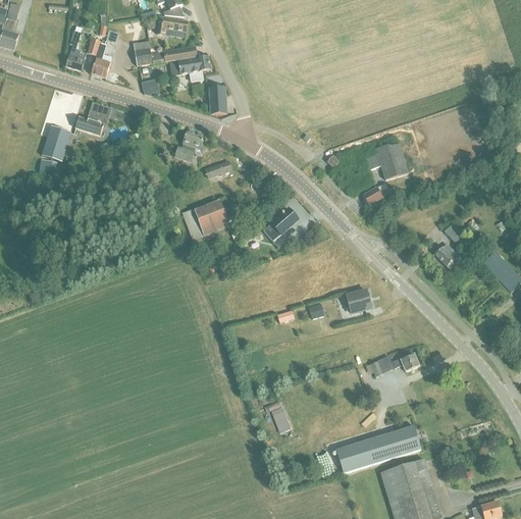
[(140,0),(142,8),(151,6),(150,0),(140,0)]
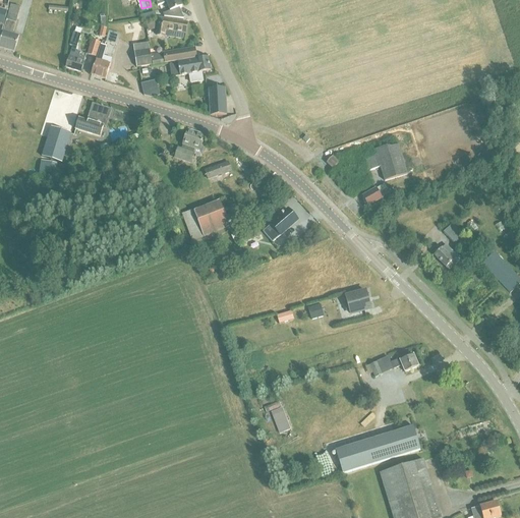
[(155,0),(157,3),(164,0),(166,0),(169,8),(181,4),(179,0),(155,0)]
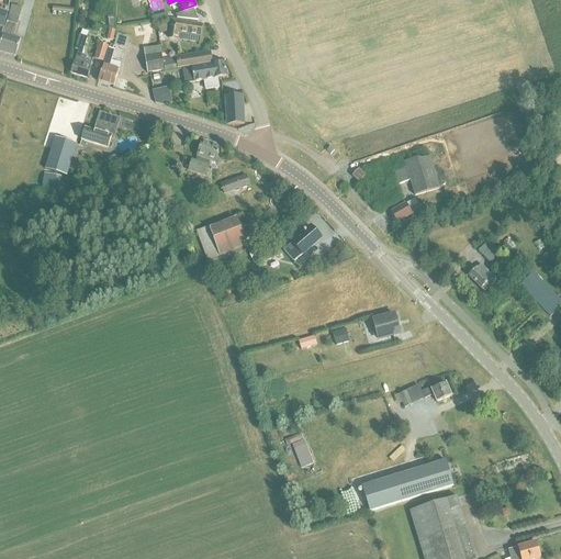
[(0,48),(14,54),(20,36),(12,34),(21,6),(11,2),(0,40),(0,48)]
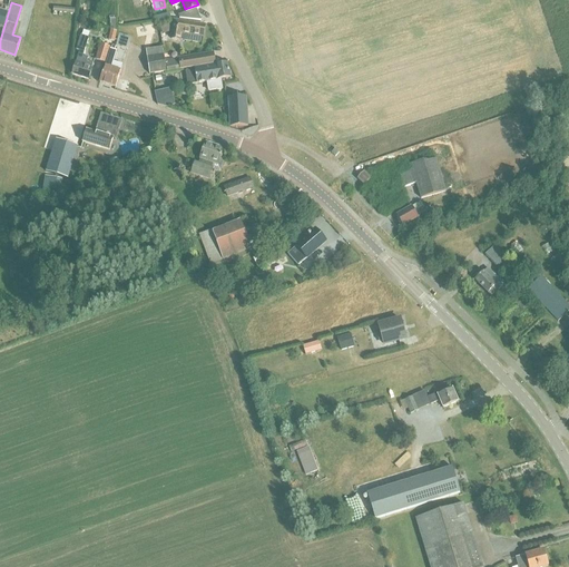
[(140,29),(156,26),(155,19),(138,22),(140,29)]
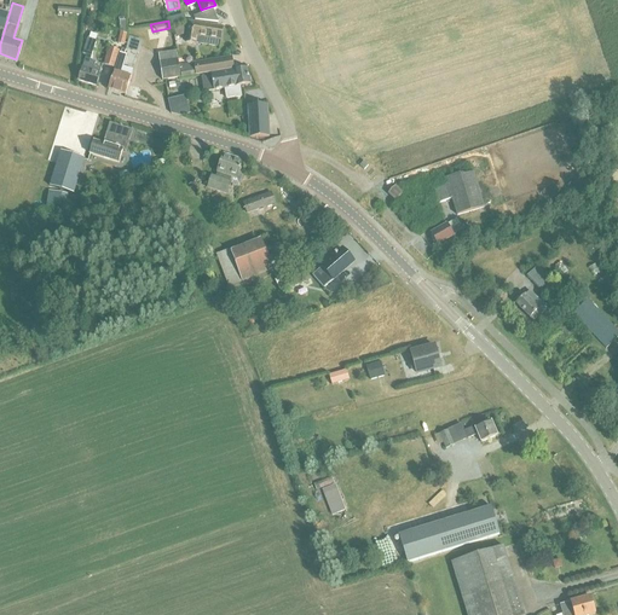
[(189,21),(185,39),(194,41),(218,45),(219,36),(221,25),(189,21)]
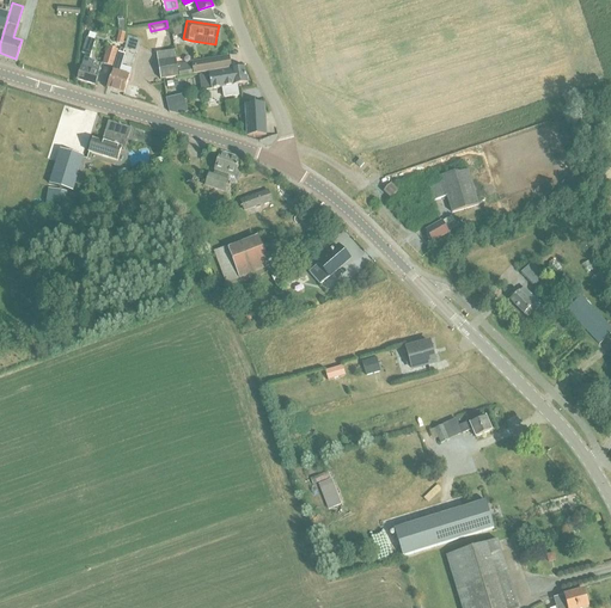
[(183,31),(181,23),(171,26),(173,34),(183,31)]
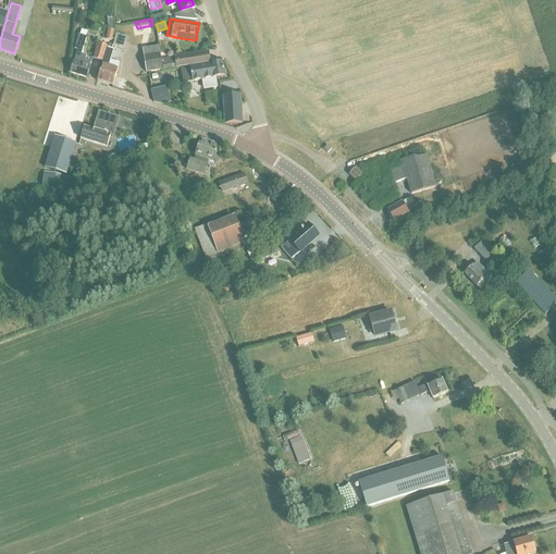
[(115,31),(112,42),(123,46),(126,34),(115,31)]
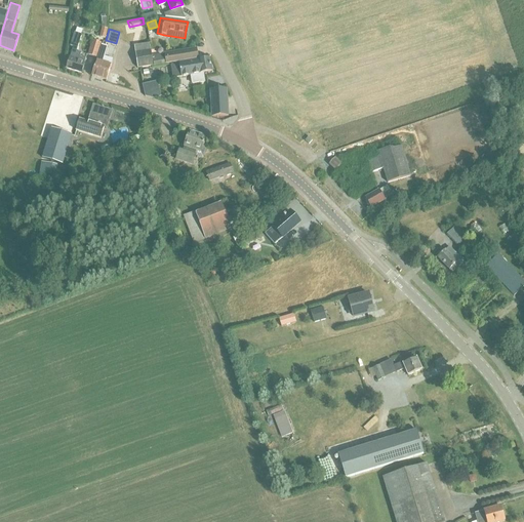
[(72,45),(71,48),(66,66),(81,70),(85,55),(79,53),(80,50),(75,49),(80,33),(73,31),(69,44),(72,45)]
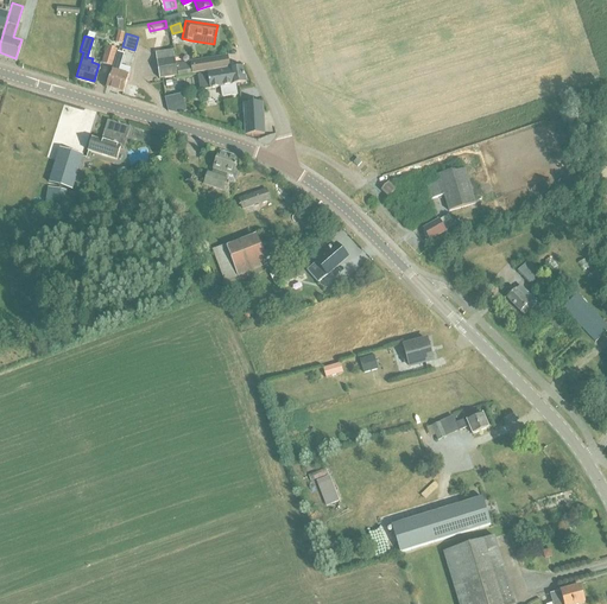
[(107,45),(102,61),(111,63),(115,48),(107,45)]
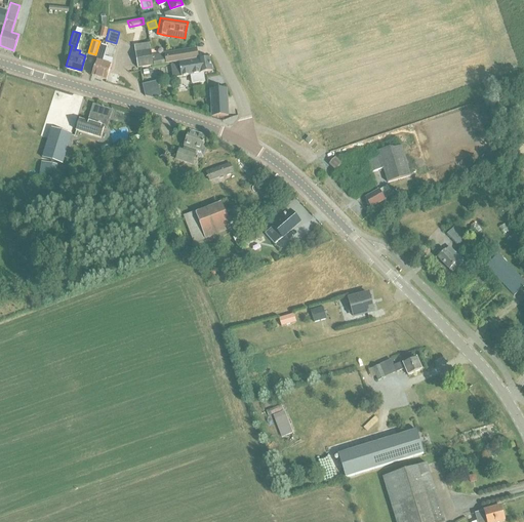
[(133,43),(134,50),(136,66),(152,63),(149,41),(133,43)]
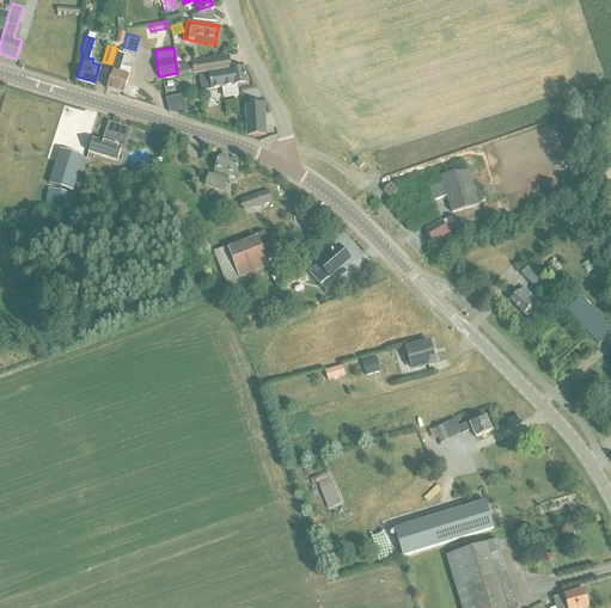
[(105,85),(123,91),(130,66),(121,63),(124,51),(117,49),(111,68),(105,85)]
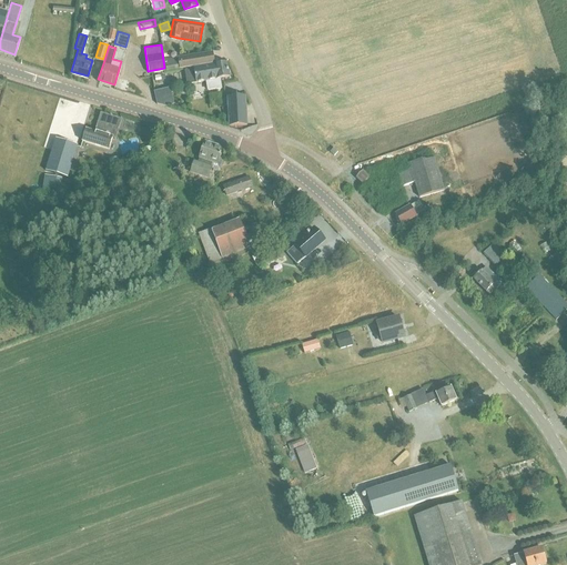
[(178,56),(164,58),(164,62),(165,69),(213,61),(211,51),(179,57),(178,56)]
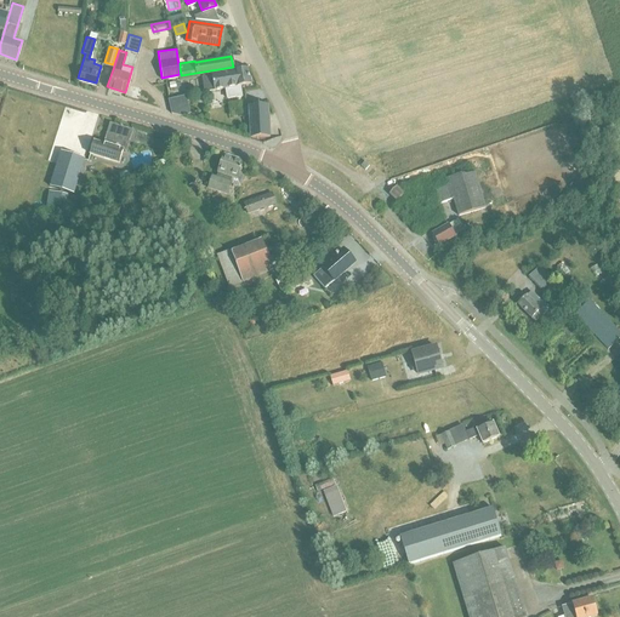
[(204,90),(223,86),(226,96),(234,95),(240,95),(238,84),(250,81),(248,66),(200,74),(204,90)]
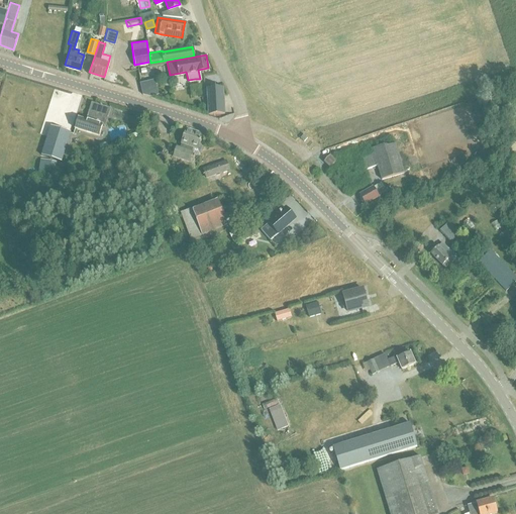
[(141,67),(146,74),(152,70),(147,63),(141,67)]
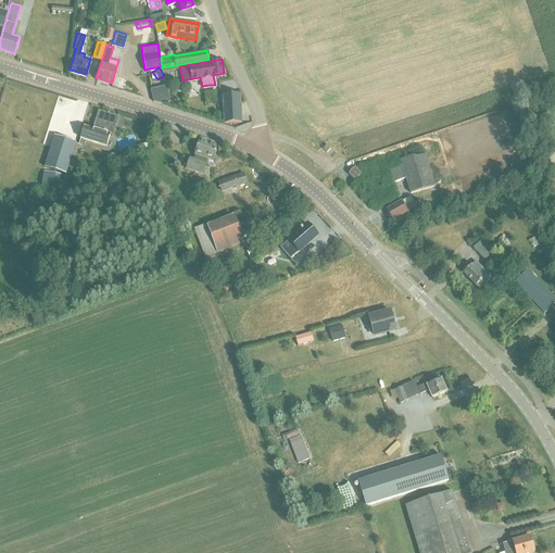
[(166,84),(150,87),(153,99),(162,101),(169,100),(166,84)]
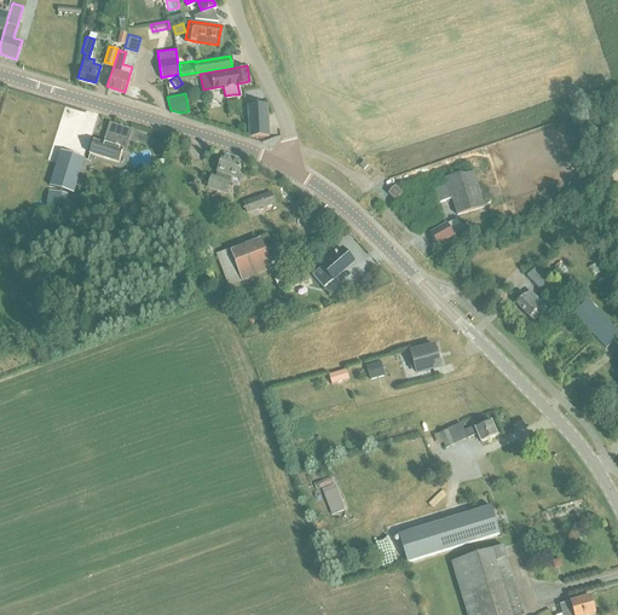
[(247,104),(249,134),(269,133),(266,103),(247,104)]
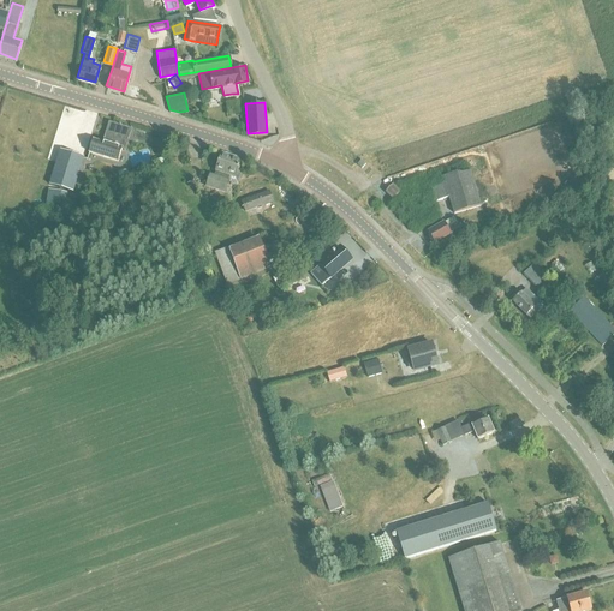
[(120,145),(124,147),(130,126),(120,123),(118,123),(108,119),(101,141),(91,137),(88,150),(117,159),(120,145)]
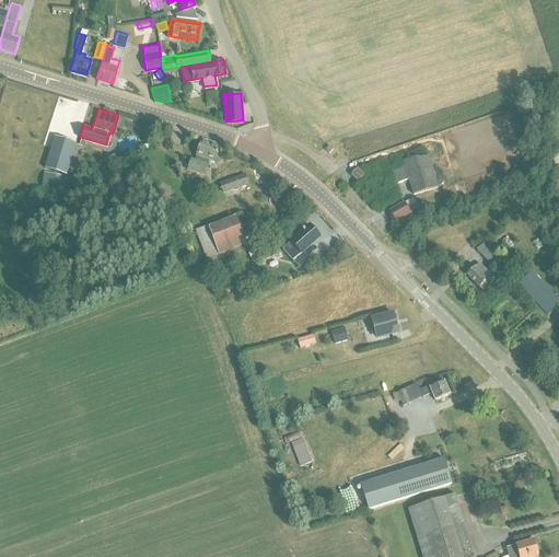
[(54,135),(44,166),(66,173),(77,141),(54,135)]
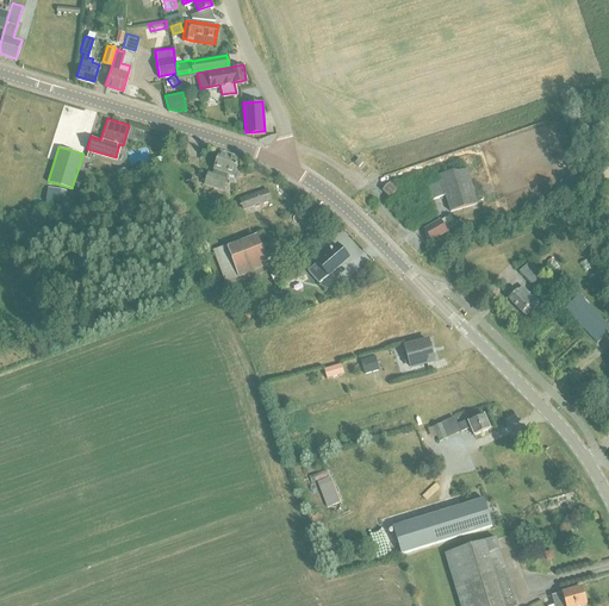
[(238,170),(234,168),(237,156),(219,149),(213,167),(215,167),(213,173),(207,170),(204,182),(222,188),(227,176),(235,180),(238,170)]
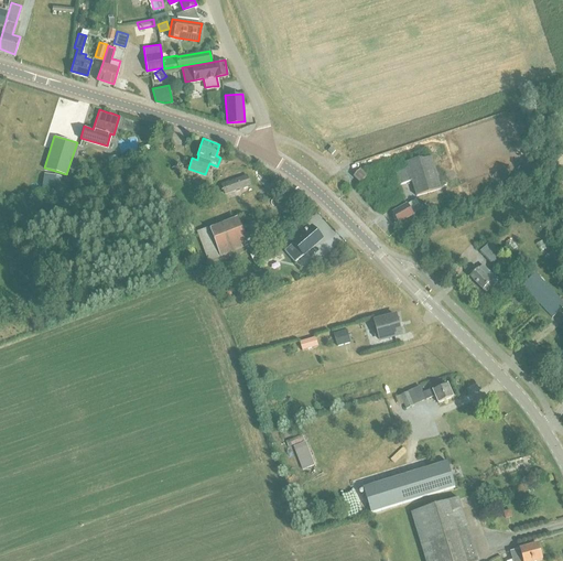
[(411,179),(414,192),(439,185),(430,153),(405,160),(408,165),(396,169),(399,182),(411,179)]
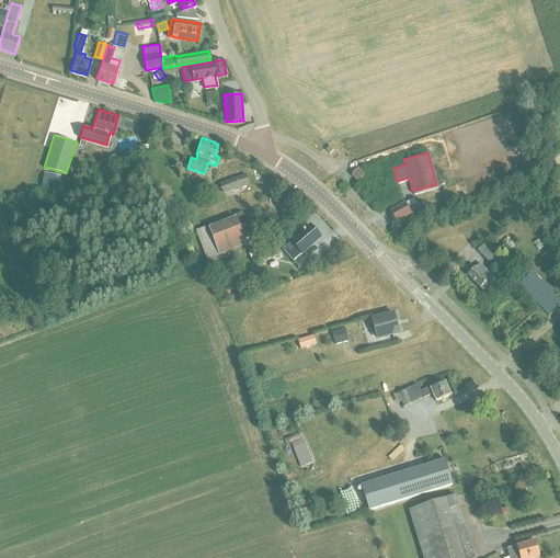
[(143,160),(140,154),(126,158),(128,164),(143,160)]
